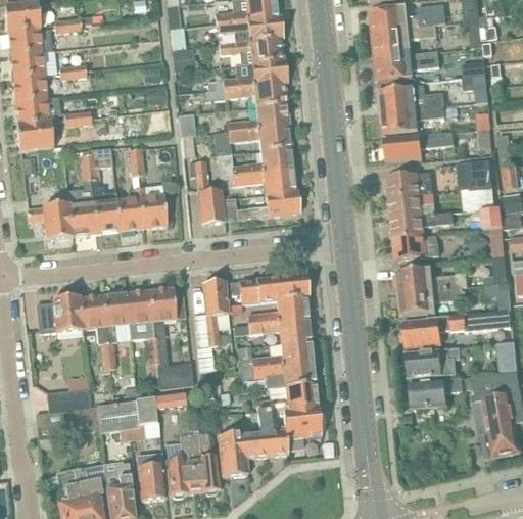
[(244,0),(246,11),(216,14),(217,24),(278,16),(276,0),(244,0)]
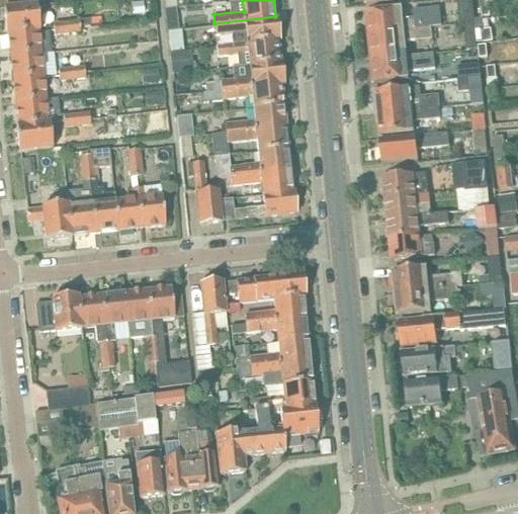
[(456,0),(459,21),(475,19),(472,0),(456,0)]
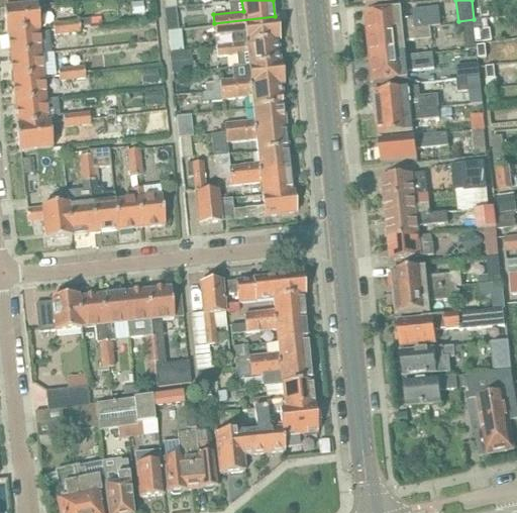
[(482,13),(490,12),(489,0),(481,1),(482,13)]
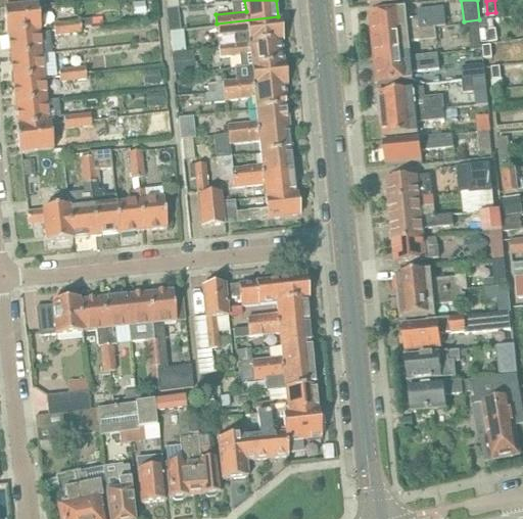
[(8,32),(40,29),(42,28),(39,2),(3,5),(6,32),(8,32)]
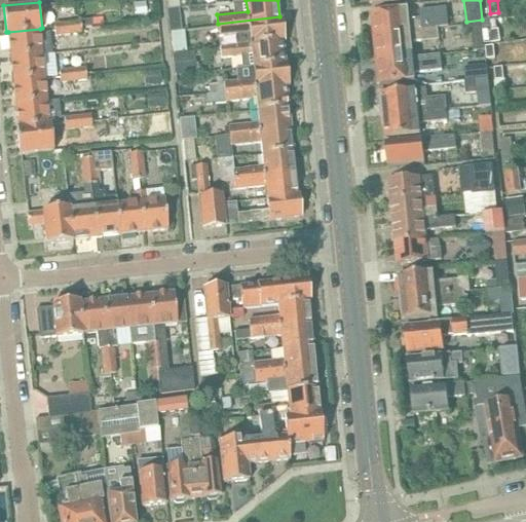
[(374,32),(439,26),(438,14),(410,16),(409,5),(372,9),(374,32)]
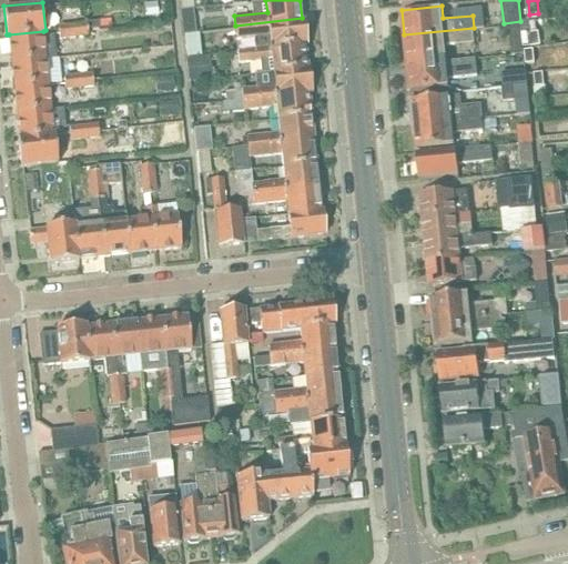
[(194,17),(182,19),(184,32),(185,31),(196,30),(194,17)]
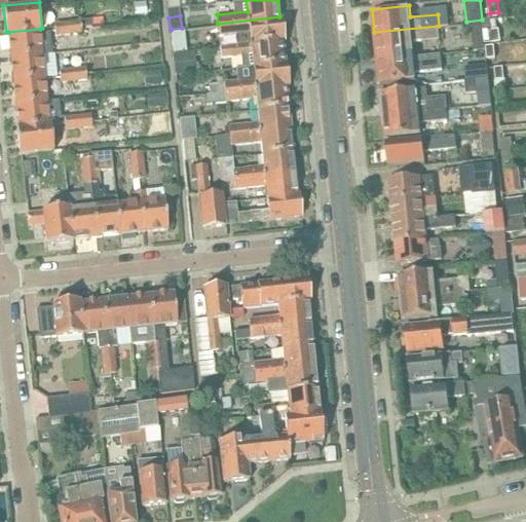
[(280,16),(279,16),(218,24),(219,33),(235,32),(236,43),(236,44),(283,39),(280,16)]
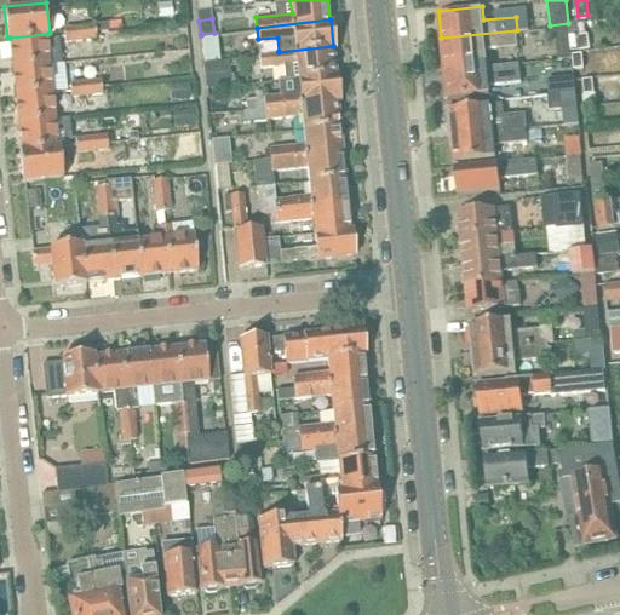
[(80,23),(81,35),(97,34),(98,40),(121,38),(120,26),(96,28),(96,22),(80,23)]
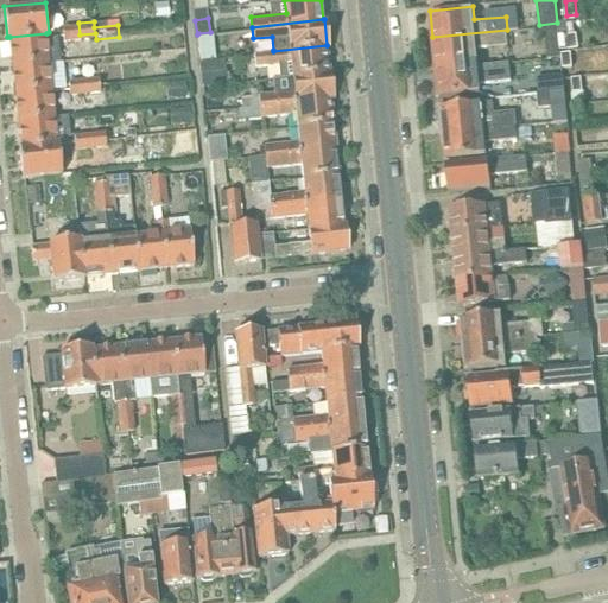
[(80,35),(78,23),(63,24),(64,37),(80,35)]
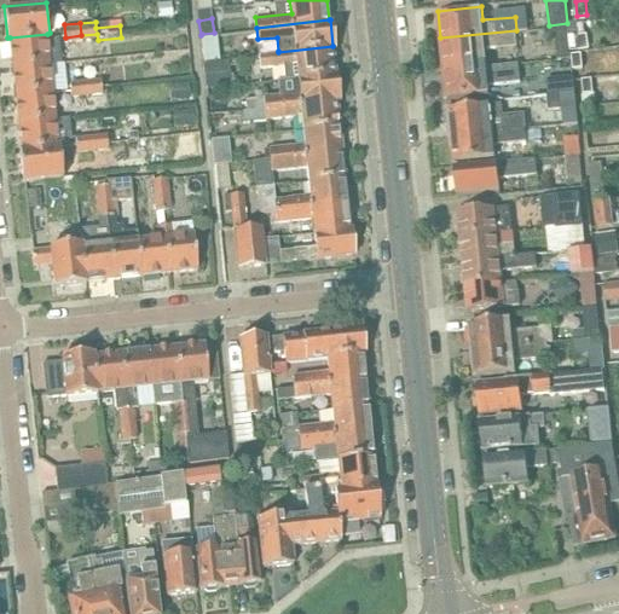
[(555,27),(559,58),(571,57),(568,25),(555,27)]
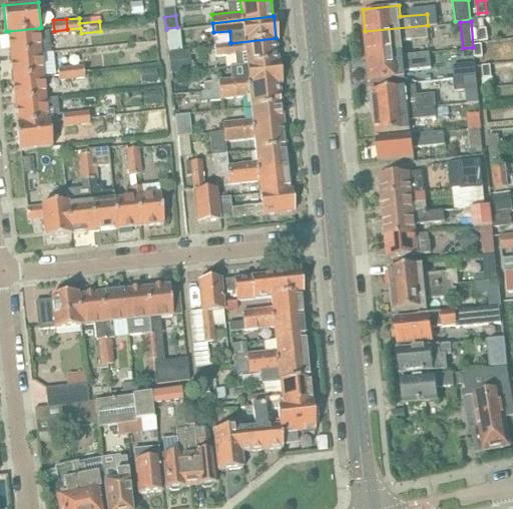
[(428,25),(365,31),(367,53),(404,49),(403,39),(429,37),(428,25)]
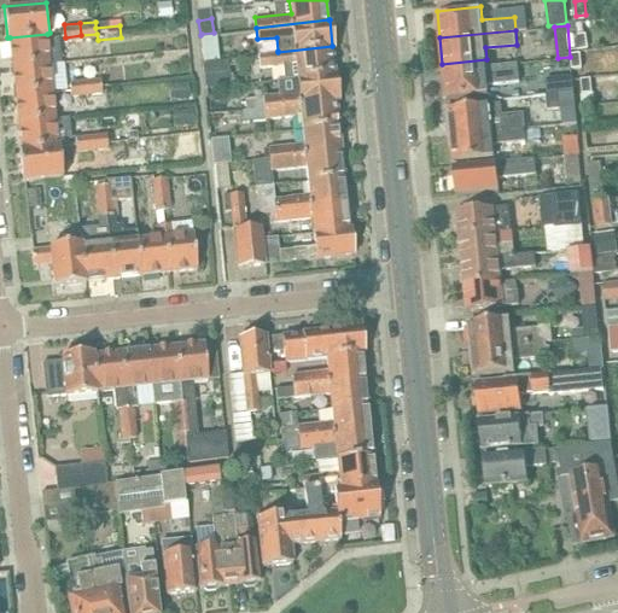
[(569,33),(570,47),(589,46),(587,30),(569,33)]
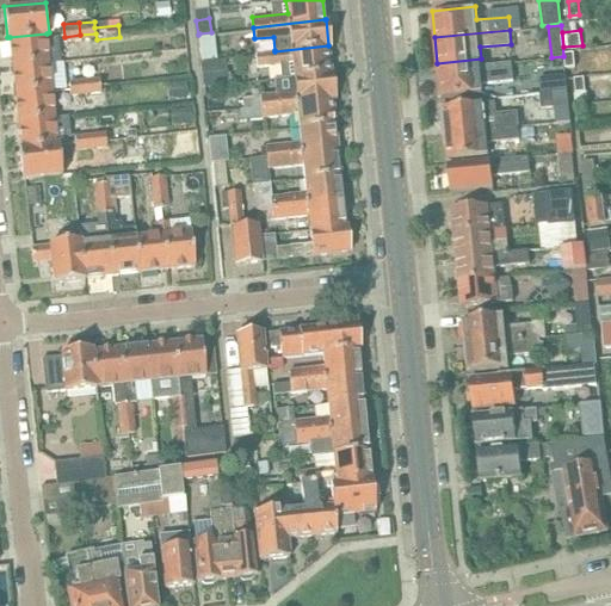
[(211,32),(199,33),(201,53),(218,50),(216,32),(211,32)]
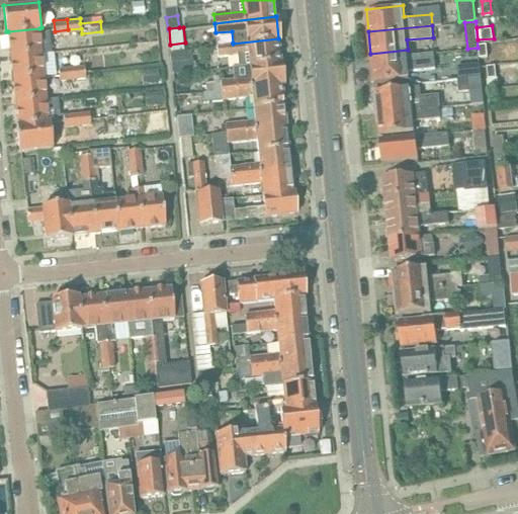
[(39,28),(8,31),(10,55),(41,52),(39,28)]
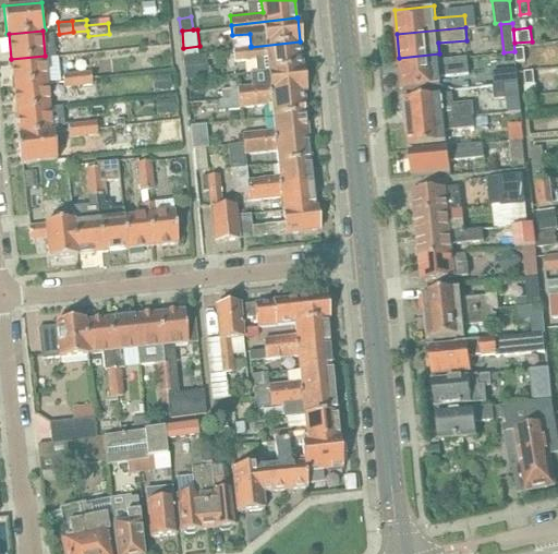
[(251,47),(251,46),(233,48),(234,59),(267,56),(268,69),(302,65),(300,41),(251,47)]
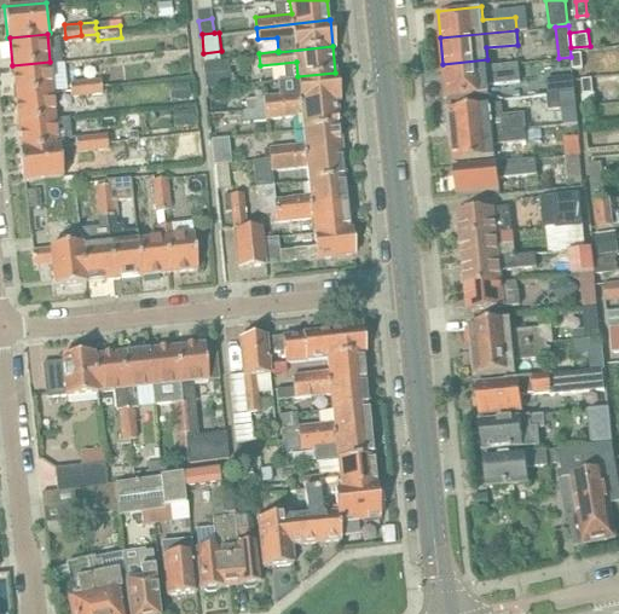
[(573,65),(584,64),(582,50),(572,51),(573,65)]
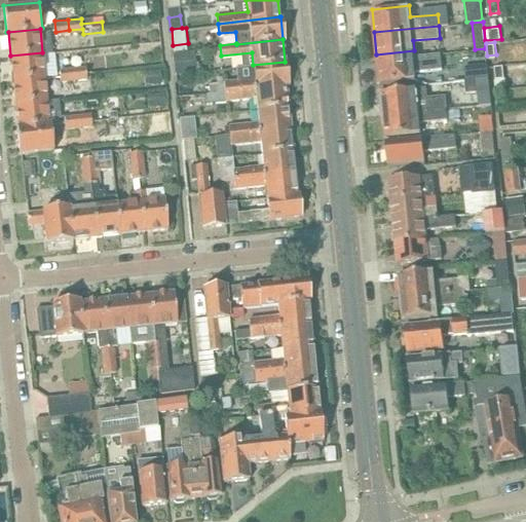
[(180,49),(174,50),(176,71),(191,69),(189,48),(186,49),(180,49)]
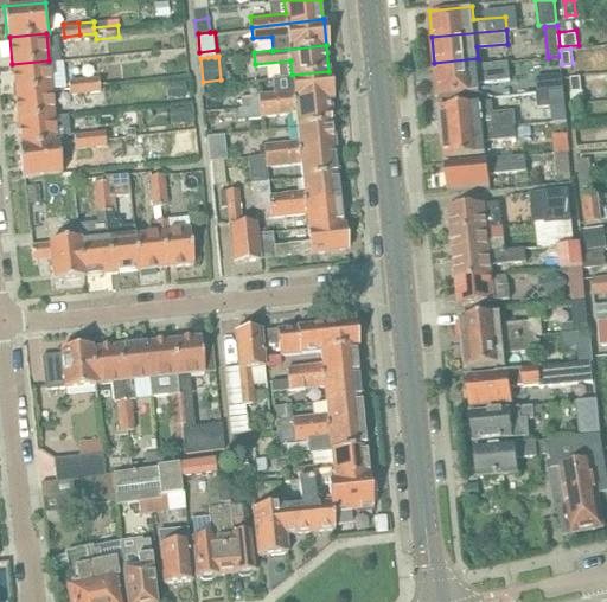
[(49,61),(12,64),(16,93),(52,89),(49,61)]
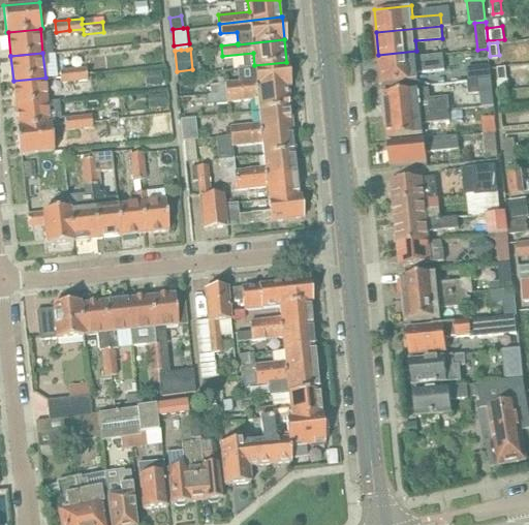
[(445,65),(443,53),(379,59),(381,81),(418,78),(417,68),(445,65)]
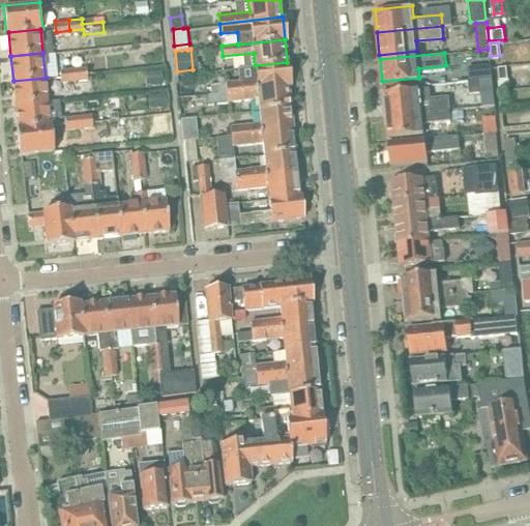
[(256,78),(226,81),(211,83),(212,91),(288,84),(289,83),(287,62),(255,65),(256,78)]
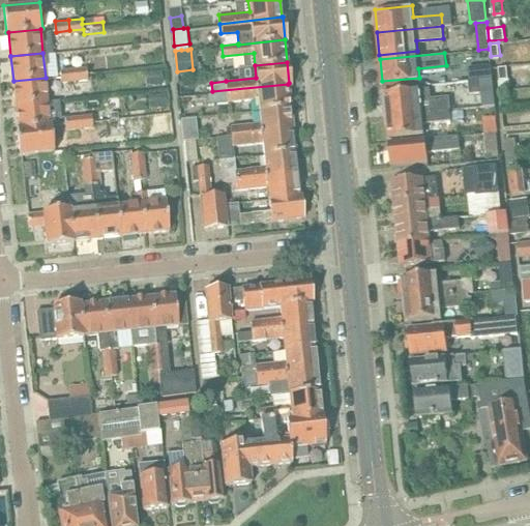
[(491,62),(467,64),(468,79),(492,77),(491,62)]
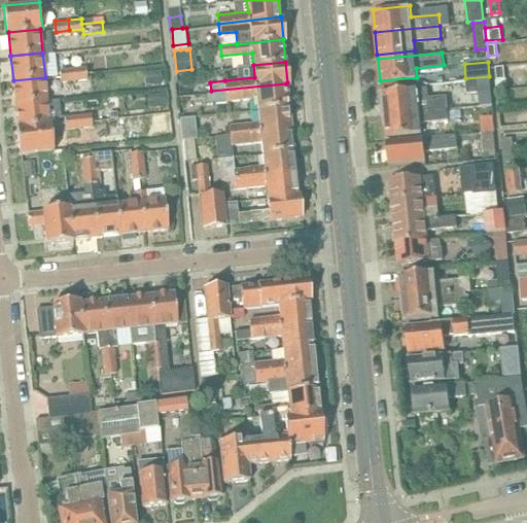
[(497,77),(505,76),(504,64),(496,65),(497,77)]
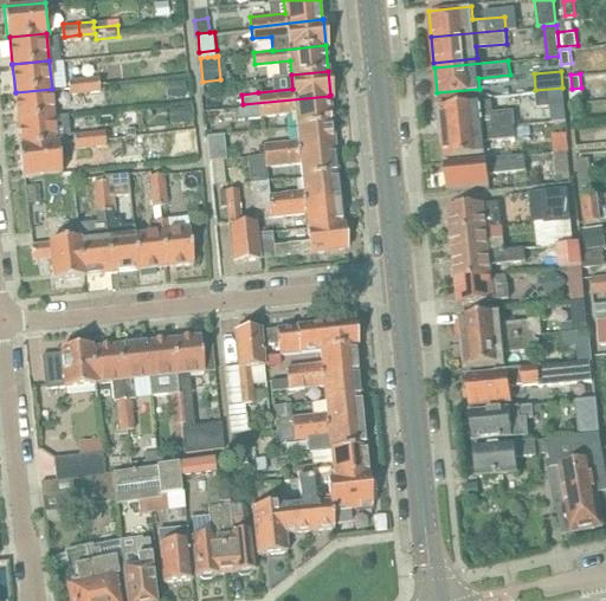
[(84,76),(85,89),(101,88),(100,75),(84,76)]
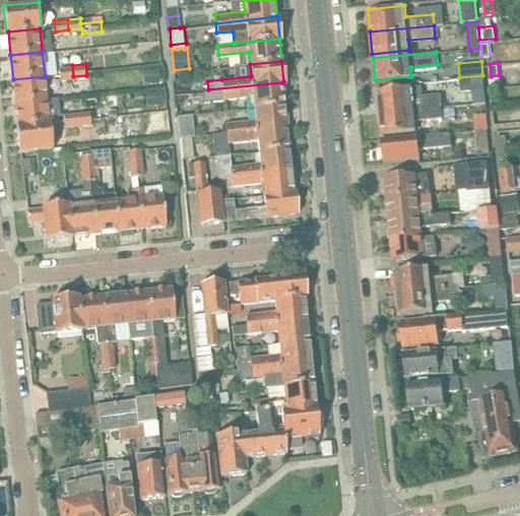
[(73,76),(72,65),(59,67),(60,77),(73,76)]
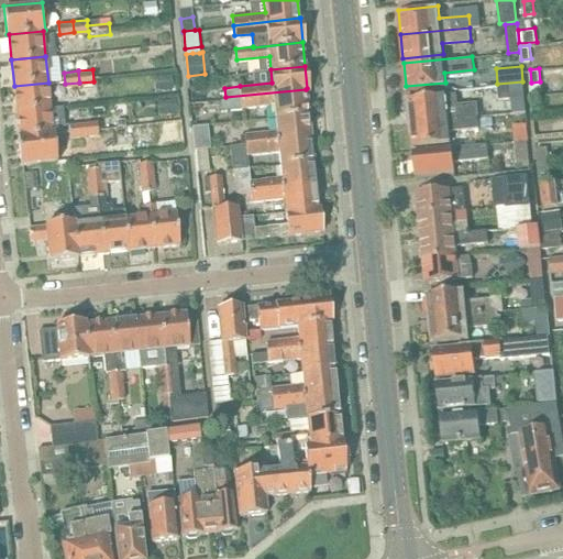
[(170,72),(154,74),(156,87),(173,85),(170,72)]
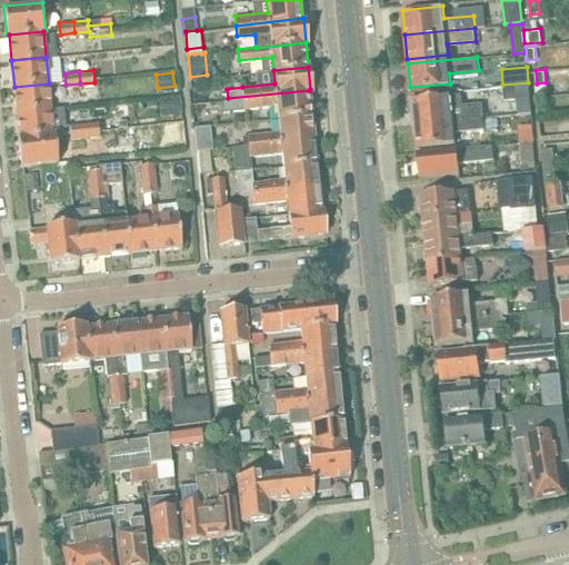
[(529,95),(528,82),(502,85),(491,86),(492,98),(529,95)]
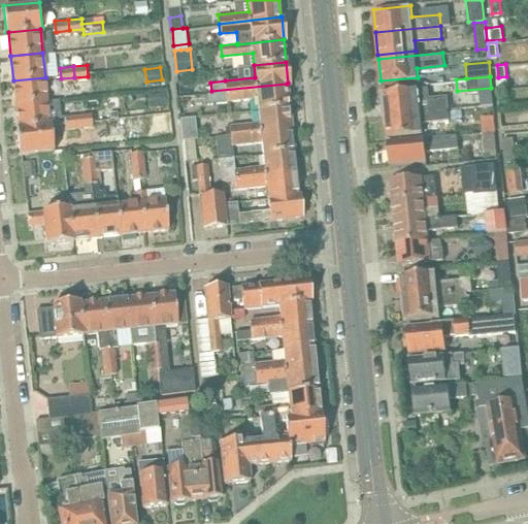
[(45,77),(13,80),(15,102),(47,99),(45,77)]
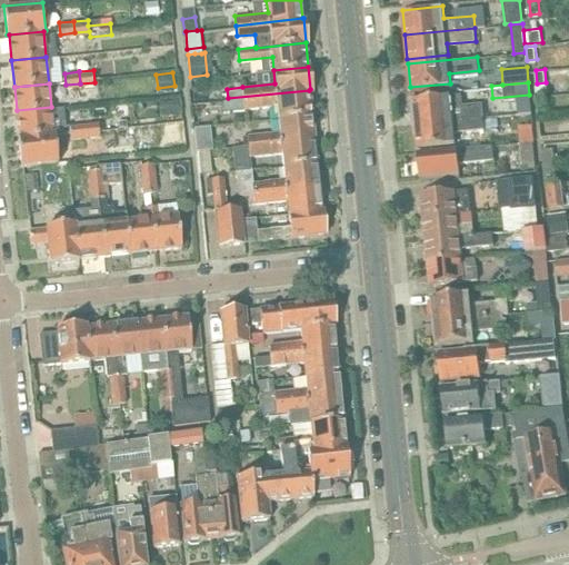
[(309,90),(228,98),(221,99),(222,109),(277,103),(278,117),(312,112),(309,90)]
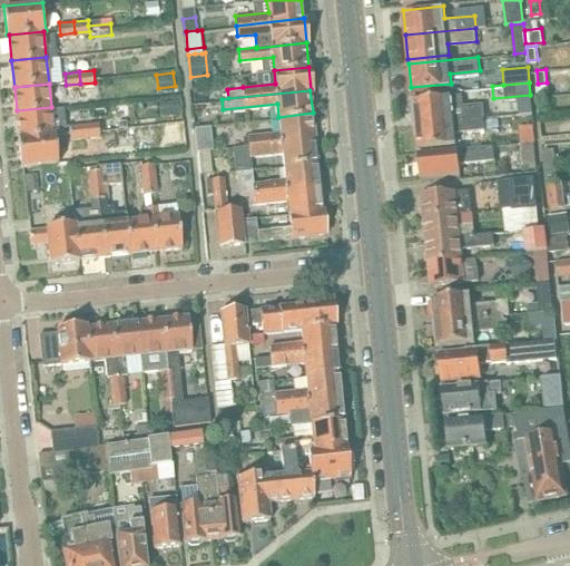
[(414,123),(484,116),(483,104),(453,107),(452,94),(412,97),(414,123)]
